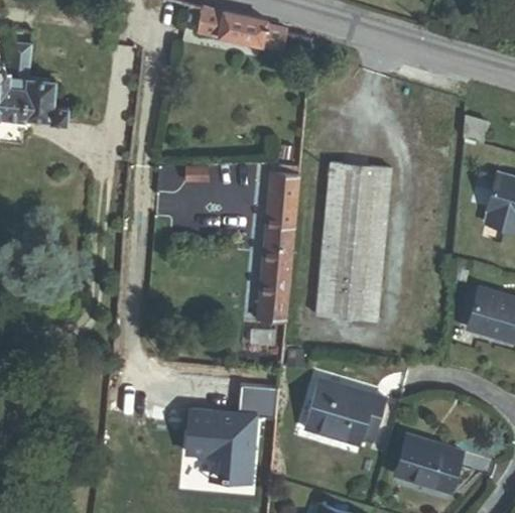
[(309,58),(311,42),(287,35),(288,32),(269,28),(270,24),(204,9),(199,34),(309,58)]
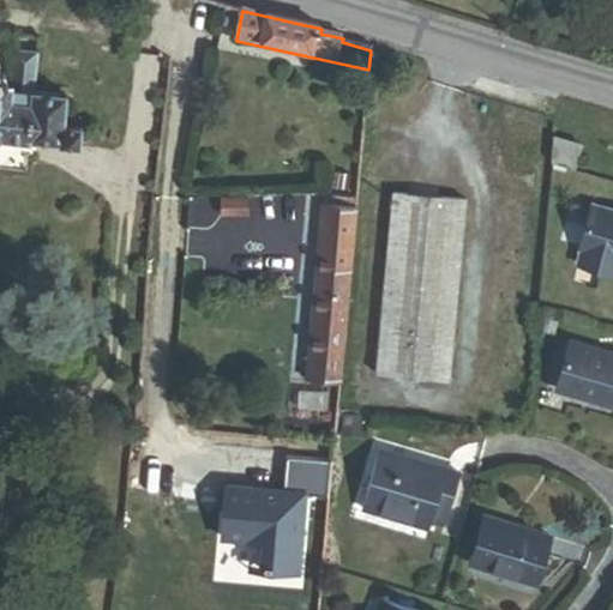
[(31,96),(35,96),(38,55),(16,54),(12,88),(14,88),(13,106),(30,107),(31,96)]
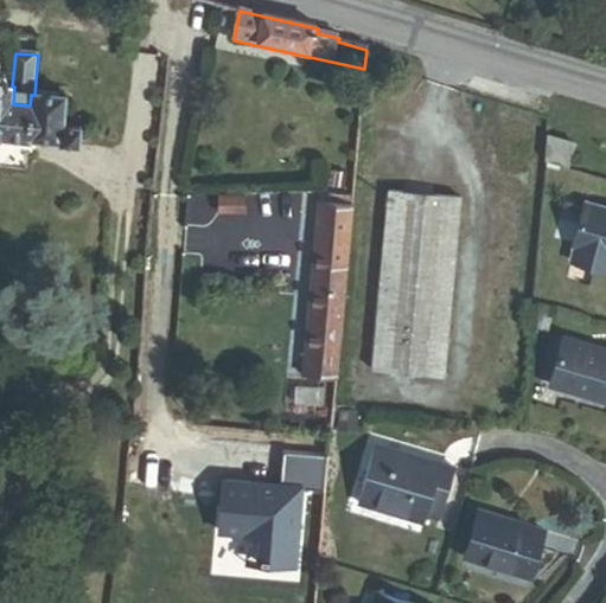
[(83,132),(63,129),(67,98),(34,95),(31,95),(30,106),(13,104),(14,87),(12,87),(7,87),(7,81),(1,75),(0,75),(0,141),(31,145),(31,142),(62,145),(62,147),(81,149),(83,132)]
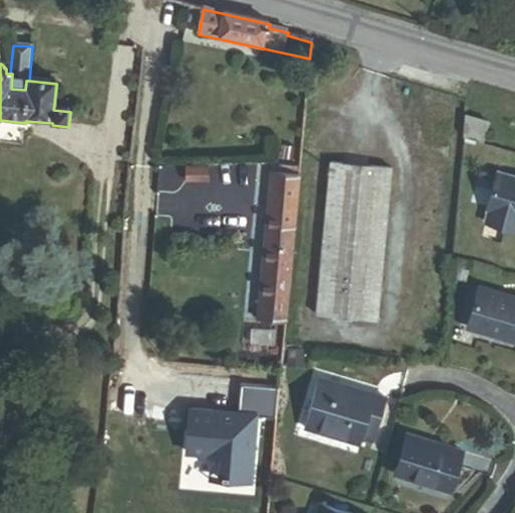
[(465,140),(482,145),(487,126),(466,119),(465,140)]
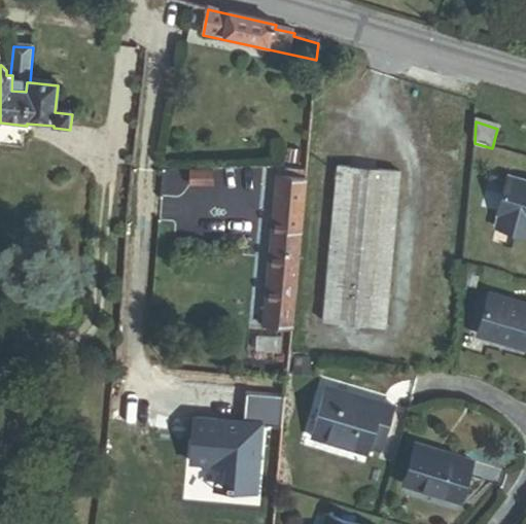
[(214,187),(213,169),(190,170),(191,188),(214,187)]
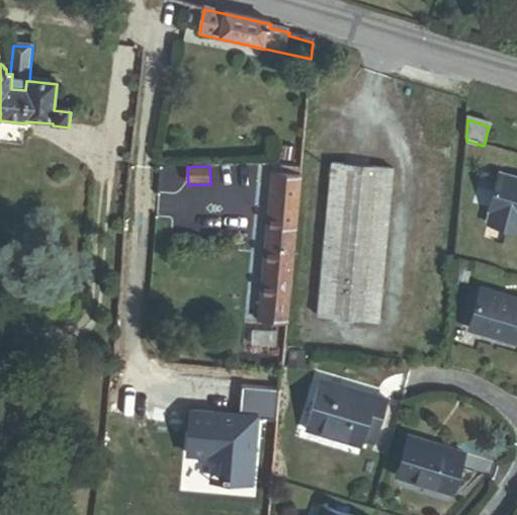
[(317,318),(378,324),(393,173),(332,167),(317,318)]
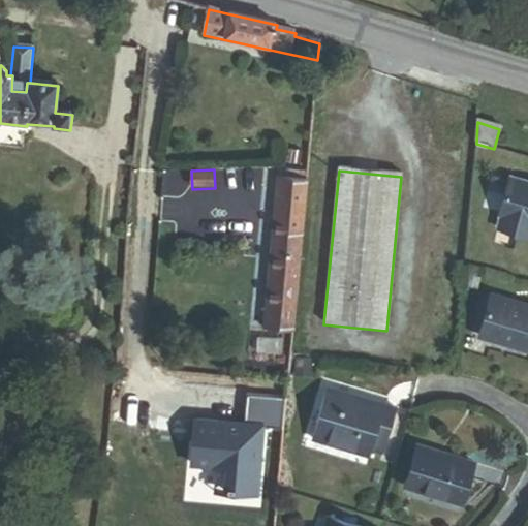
[(307,181),(307,175),(280,172),(279,179),(307,181)]
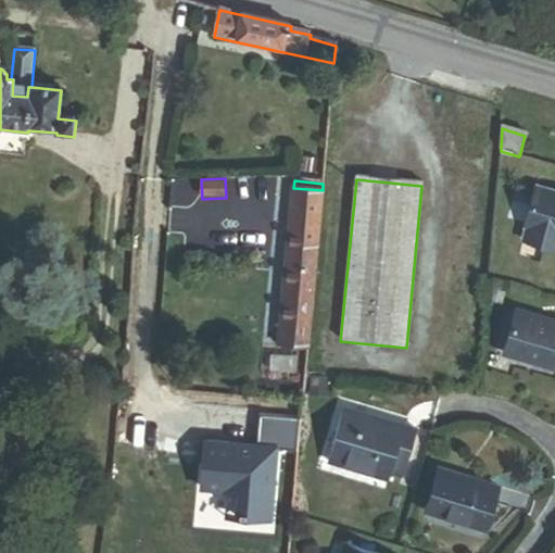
[(279,348),(308,350),(323,190),(293,188),(279,348)]
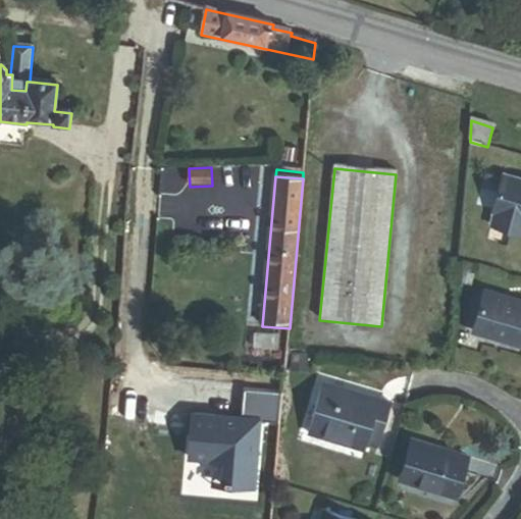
[(520,183),(504,178),(493,214),(497,215),(493,227),(515,234),(519,222),(520,222),(520,183)]
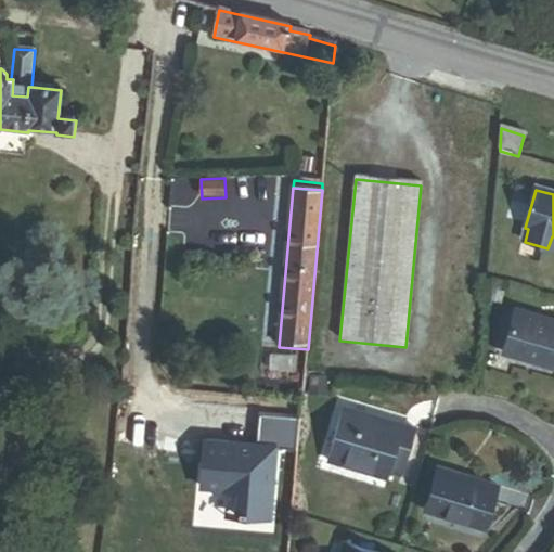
[(504,356),(553,371),(553,323),(516,312),(504,356)]
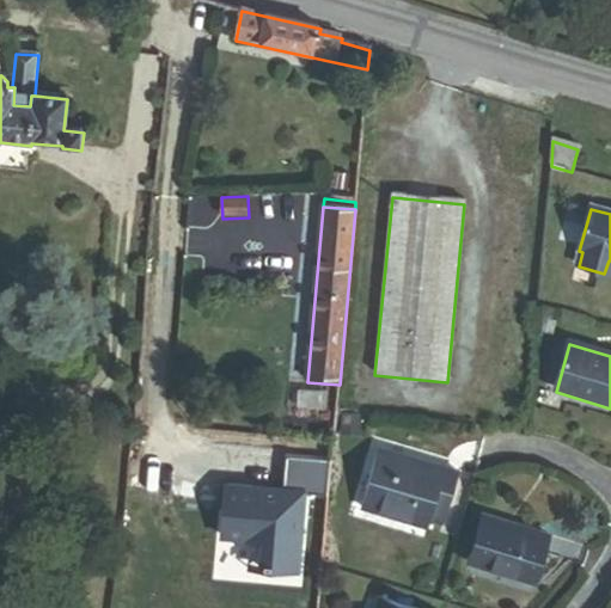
[(427,530),(429,524),(445,472),(379,453),(362,511),(427,530)]
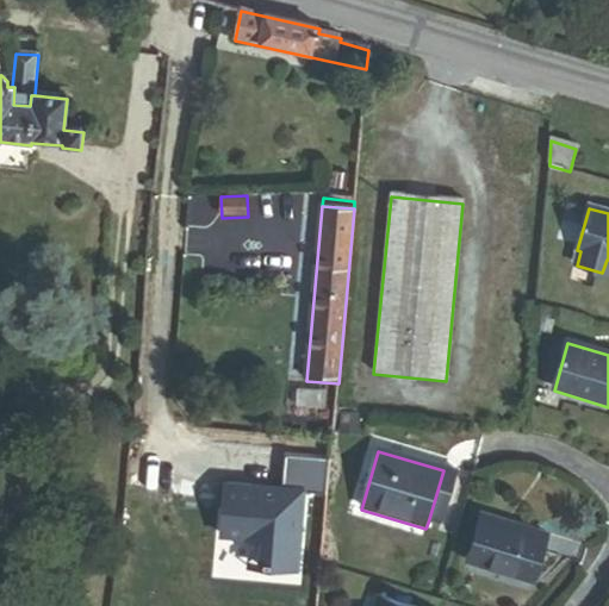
[(328,498),(331,462),(285,457),(281,492),(225,487),(221,539),(249,542),(247,568),(269,569),(269,567),(297,569),(303,495),(328,498)]
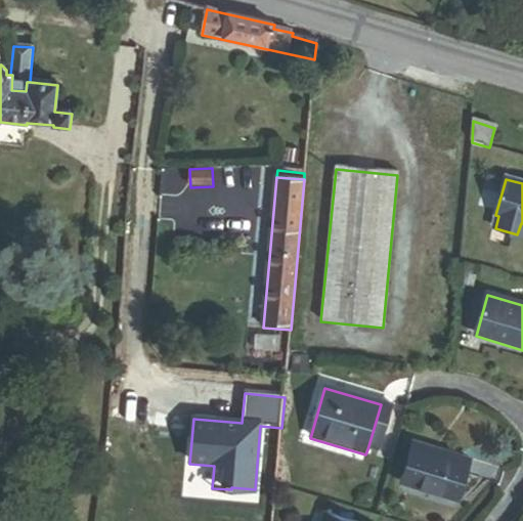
[(367,449),(380,452),(393,407),(381,404),(367,449)]
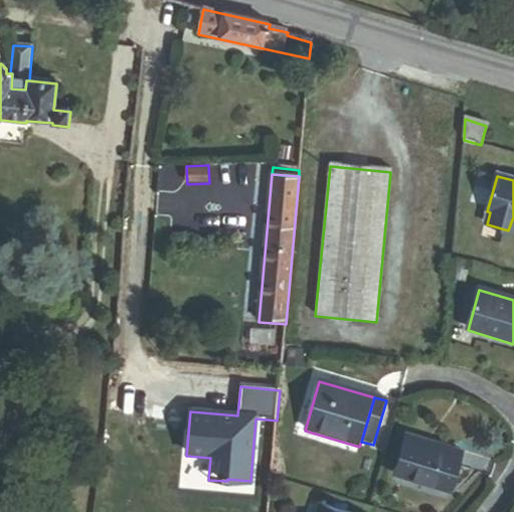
[(395,476),(450,493),(462,454),(407,437),(395,476)]
